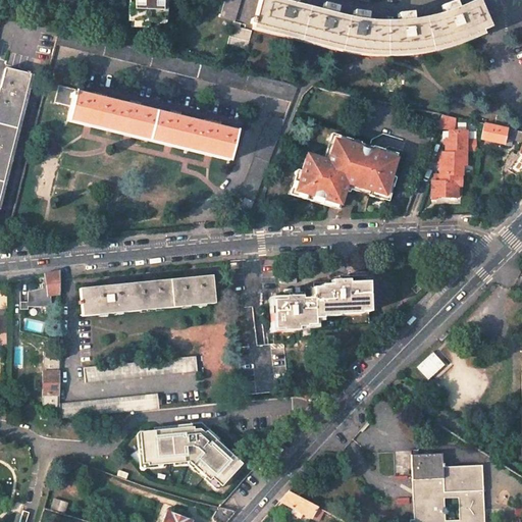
[(129,0),(129,22),(142,22),(142,28),(150,28),(150,22),(160,22),(160,16),(167,16),(167,0),(129,0)]
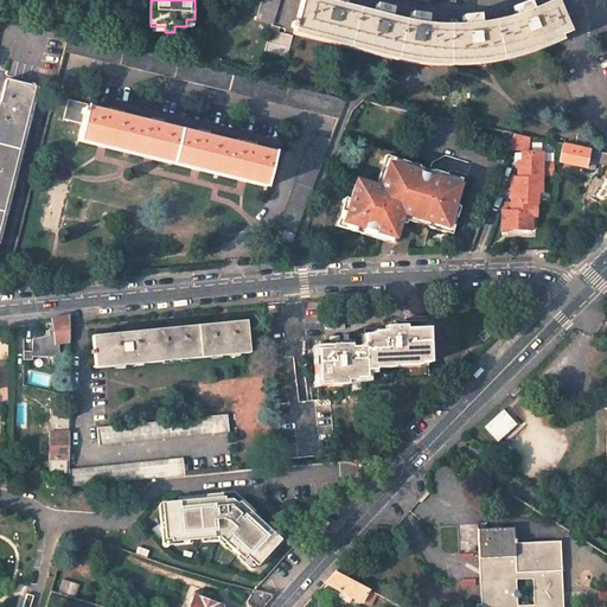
[(279,0),(261,0),(256,20),(273,24),(279,0)]
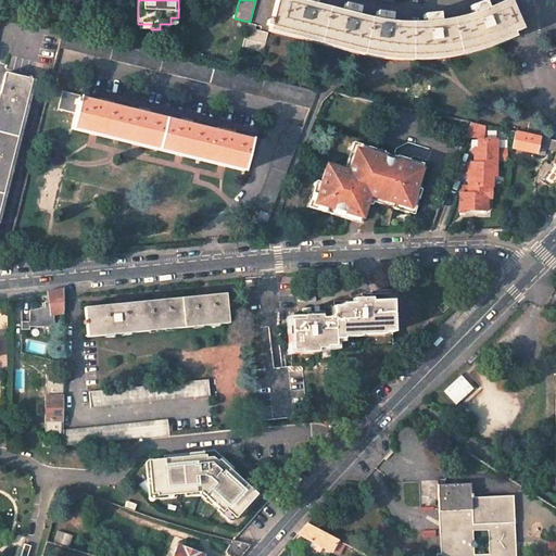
[(392,60),(409,61),(421,60),(440,59),(455,57),(465,54),(476,52),(492,47),(514,37),(513,34),(521,29),(507,0),(506,0),(487,9),(484,1),(477,3),(469,7),(472,14),(457,19),(447,21),(439,22),(439,13),(431,14),(424,15),(424,23),(404,23),(390,23),(391,14),(386,13),(376,12),(375,20),(357,16),(359,8),(352,7),(344,4),(342,12),(315,5),(315,0),(300,0),(300,1),(293,0),(276,0),(268,32),(392,60)]
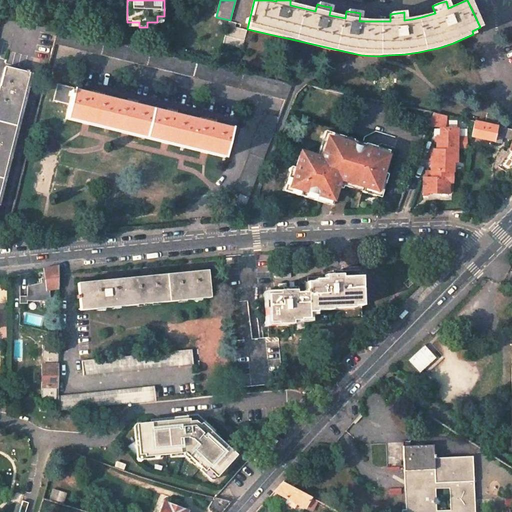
[(236,23),(229,21),(222,47),(241,51),(247,30),(235,27),(236,23)]
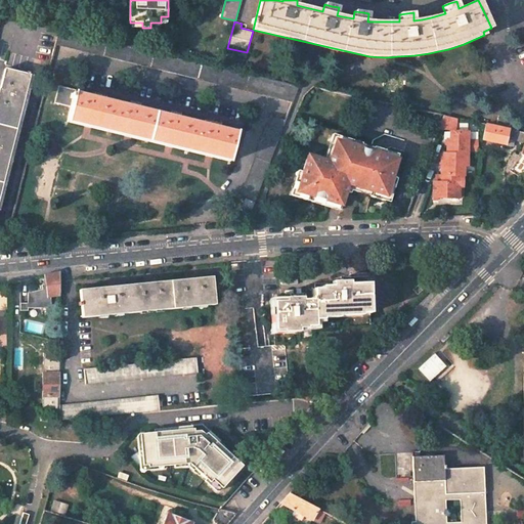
[(55,45),(292,102),(298,86),(160,54),(59,29),(55,45)]
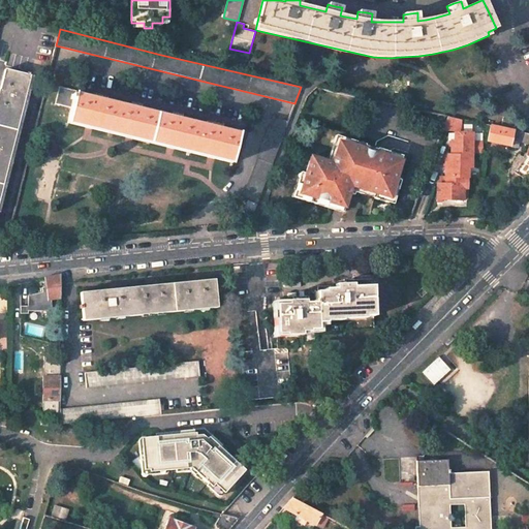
[(34,76),(5,69),(0,89),(0,210),(27,104),(29,97),(34,76)]
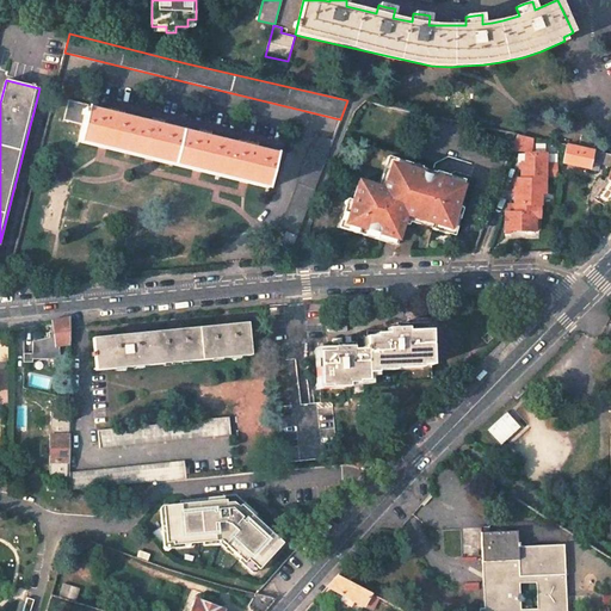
[(88,105),(68,100),(63,119),(82,124),(86,109),(87,109),(88,105)]
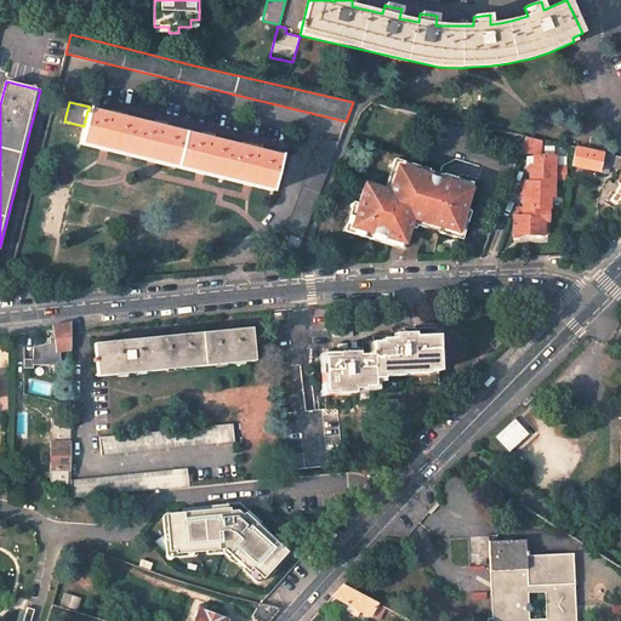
[(119,118),(89,110),(87,110),(84,126),(79,144),(100,149),(252,187),(273,192),(280,158),(248,149),(229,144),(203,138),(183,134),(155,126),(138,123),(119,118)]
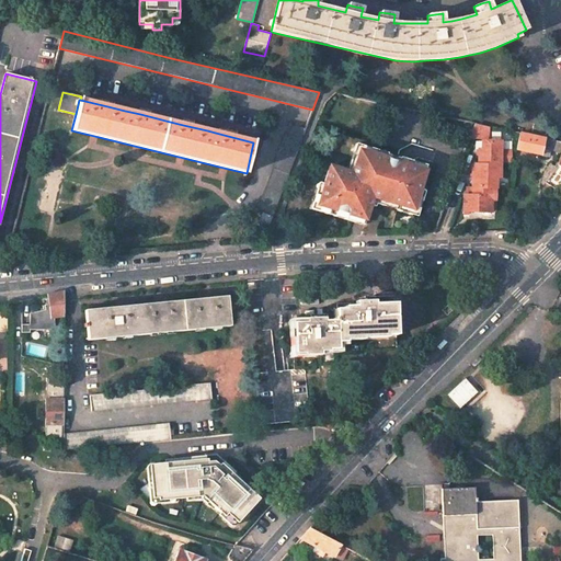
[(471,133),(489,137),(491,126),(476,123),(471,133)]
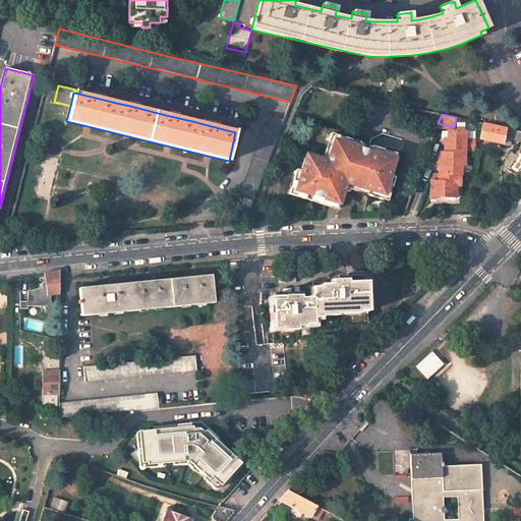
[(508,118),(496,115),(494,123),(507,125),(508,118)]
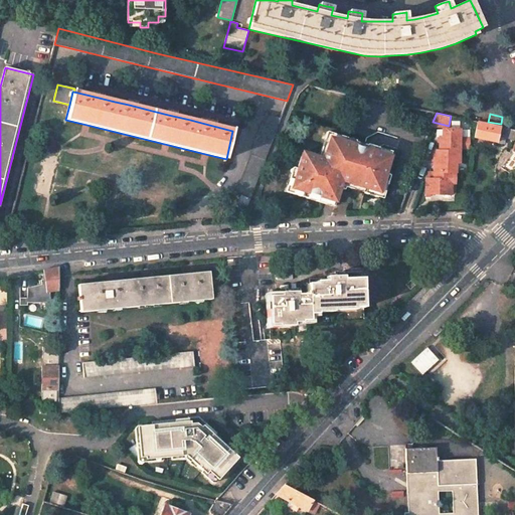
[(280,119),(266,115),(235,193),(240,196),(248,199),(280,119)]
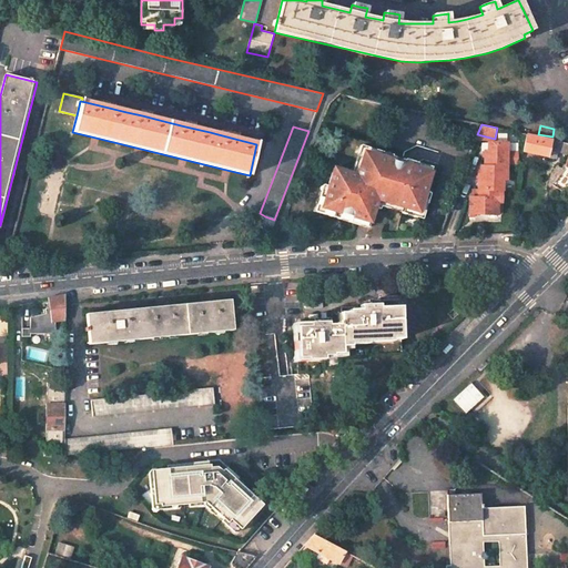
[(538,137),(526,134),(523,152),(548,156),(549,150),(551,140),(538,137)]
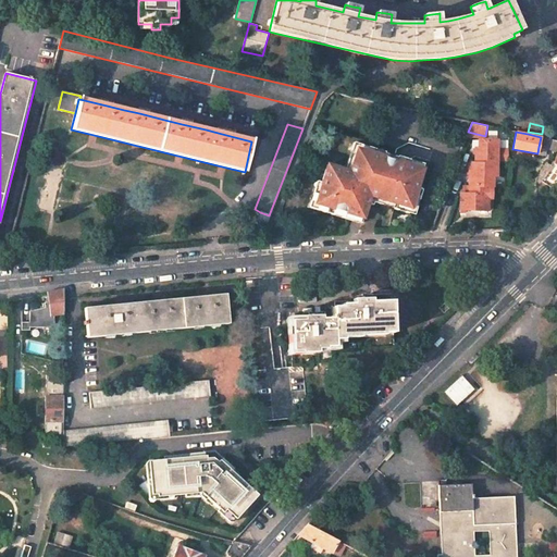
[(475,161),(497,160),(498,161),(498,157),(508,157),(509,148),(498,148),(498,138),(480,137),(480,146),(475,147),(475,161)]
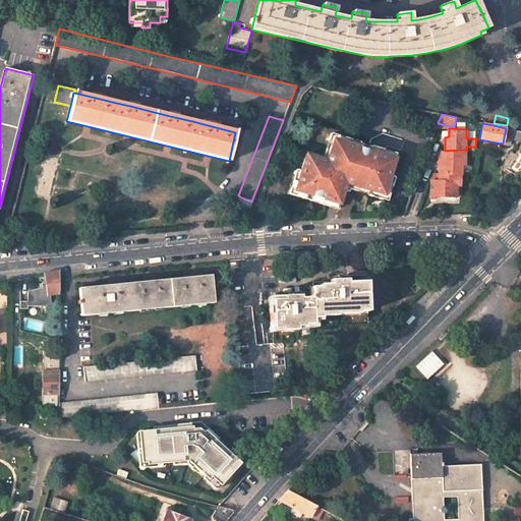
[(520,130),(506,128),(504,137),(520,140),(520,130)]
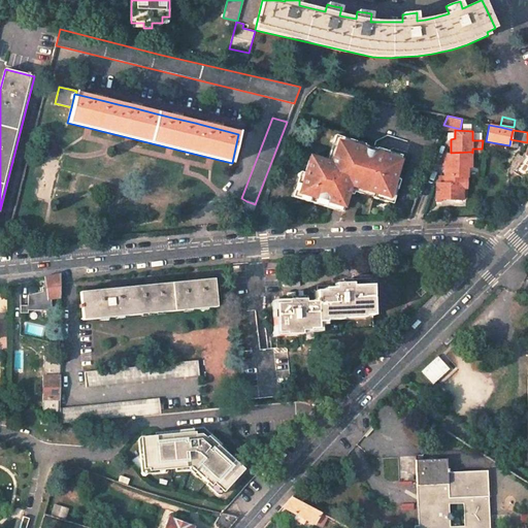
[(351,140),(334,136),(326,161),(332,163),(338,142),(350,145),(351,140)]
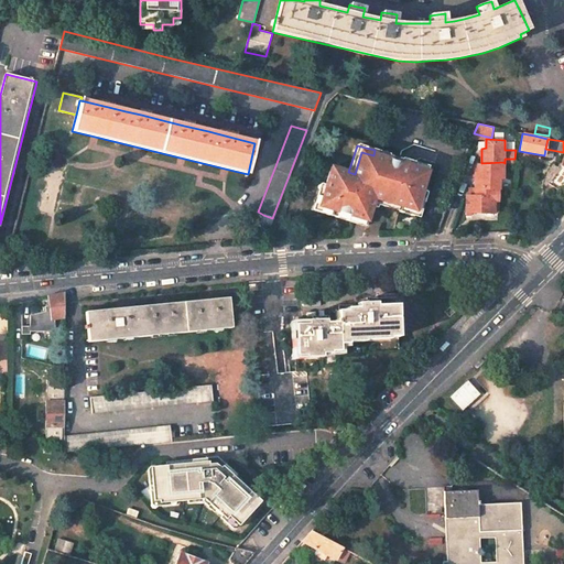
[(415,210),(427,172),(410,166),(400,164),(373,155),(361,152),(355,174),(348,172),(331,166),(325,184),(318,206),(331,209),(336,212),(353,216),(367,220),(368,217),(371,206),(375,198),(391,203),(401,206),(415,210)]
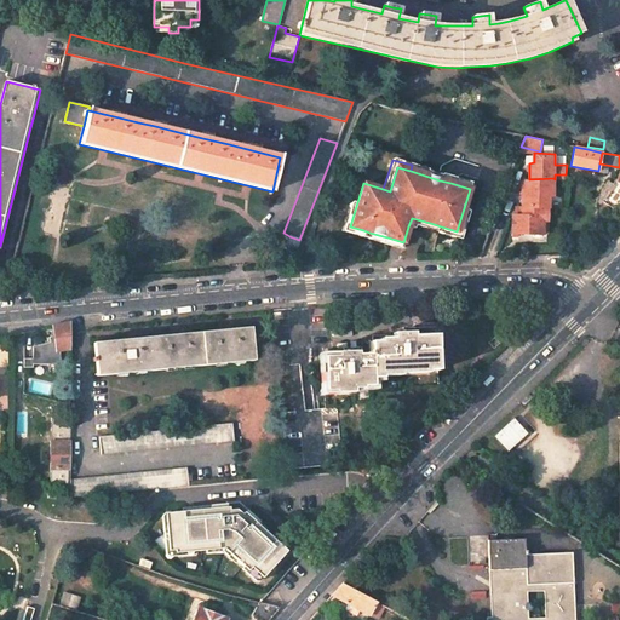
[(523,205),(547,205),(550,205),(550,191),(552,191),(554,178),(529,179),(523,178),(523,205)]
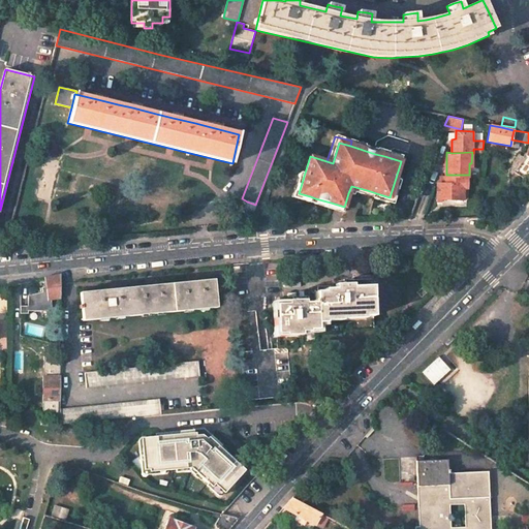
[(528,170),(528,163),(522,158),(514,173),(524,179),(528,170)]
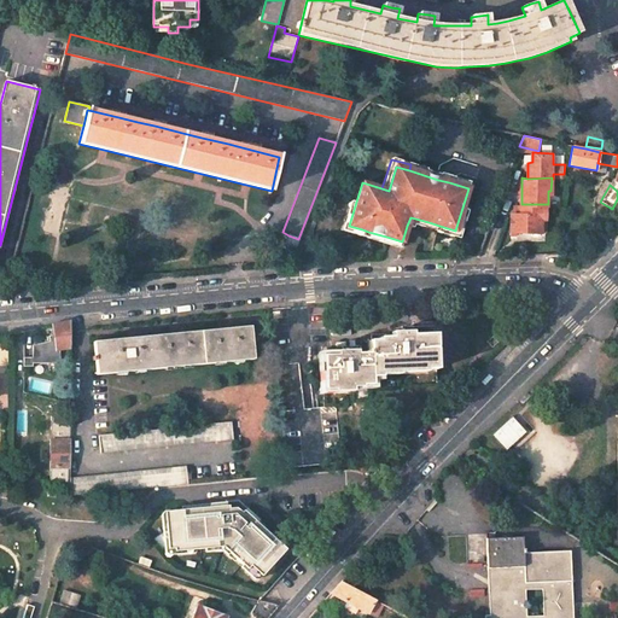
[(356,202),(351,200),(342,231),(361,235),(362,229),(349,226),(356,202)]
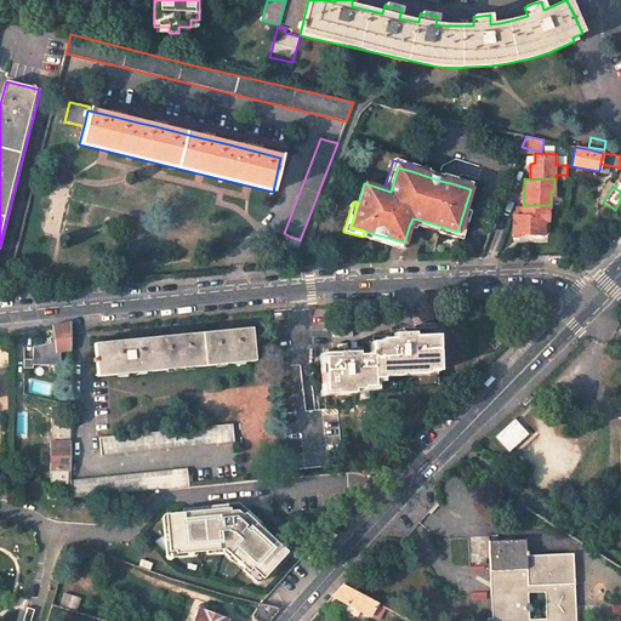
[(548,205),(524,205),(517,205),(517,214),(513,214),(513,231),(543,232),(543,217),(548,217),(548,205)]
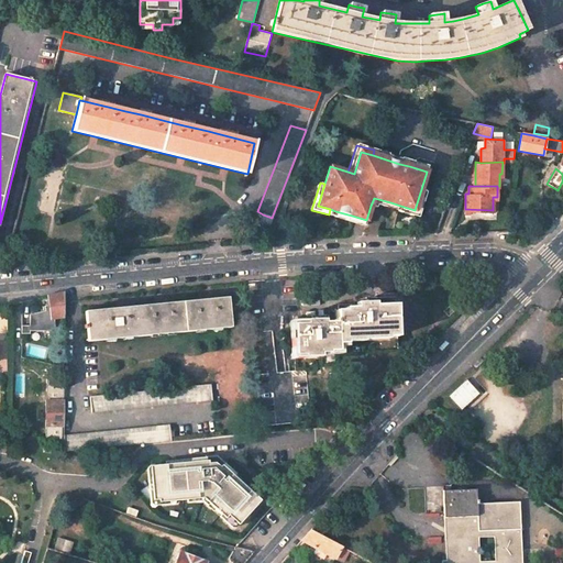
[(377,202),(389,206),(390,202),(374,198),(371,206),(376,208),(377,202)]
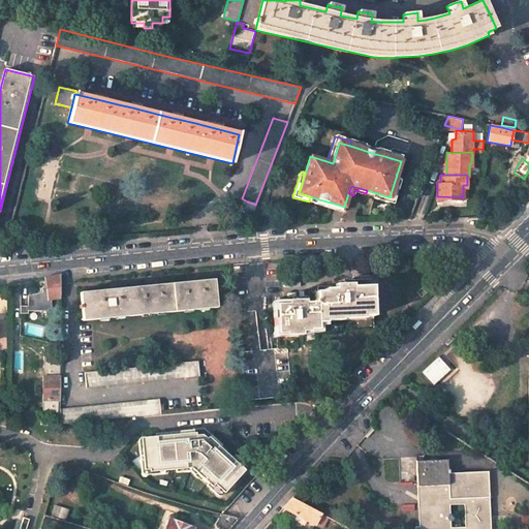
[(376,193),(374,198),(389,203),(390,197),(376,193)]
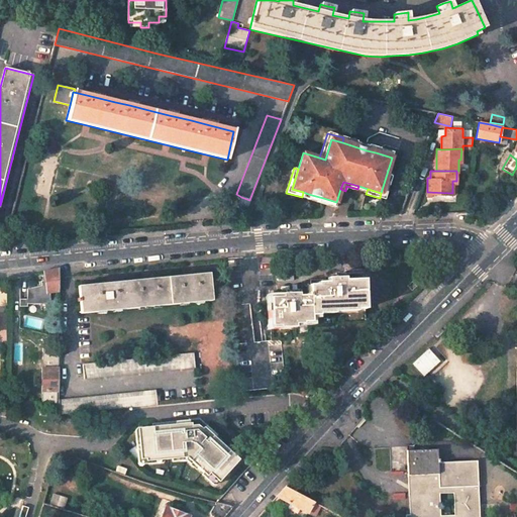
[(308,194),(306,198),(335,207),(336,202),(323,198),(308,194)]
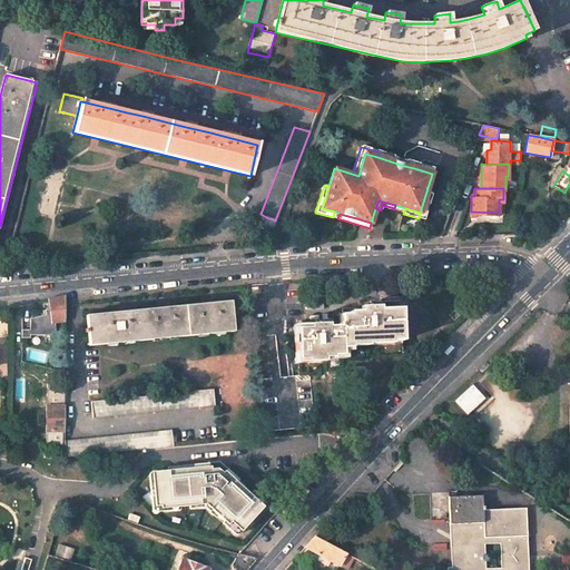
[(273,229),(275,220),(266,217),(263,226),(273,229)]
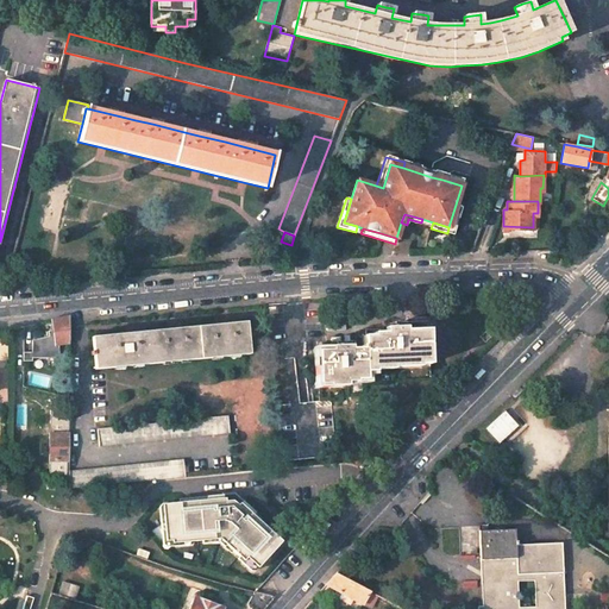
[(60,356),(60,343),(69,343),(69,324),(70,316),(52,320),(54,328),(49,330),(49,334),(32,337),(32,349),(23,349),(23,358),(32,358),(32,356),(60,356)]
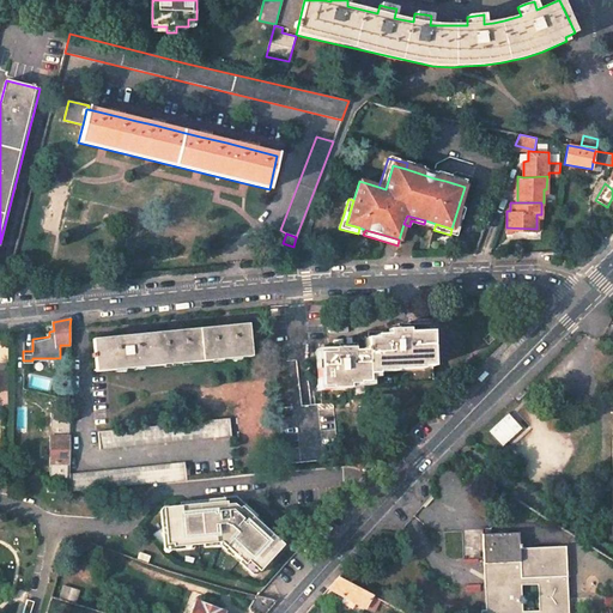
[(119,337),(92,339),(95,353),(95,357),(96,371),(252,357),(248,325),(220,327),(170,332),(119,337)]
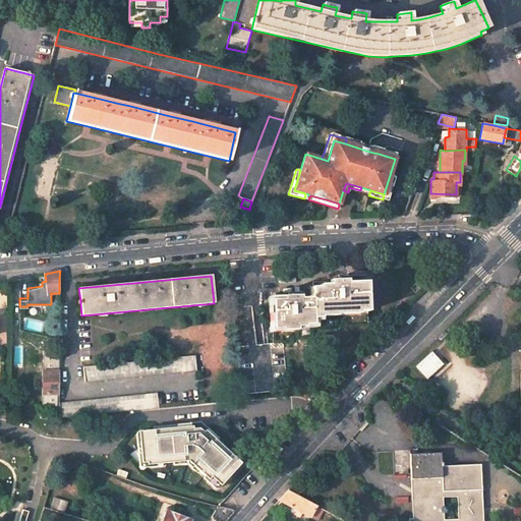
[(320,287),(311,287),(311,298),(312,317),(322,317),(321,312),(359,310),(359,311),(367,311),(366,282),(343,283),(335,283),(335,284),(320,285),(320,287)]
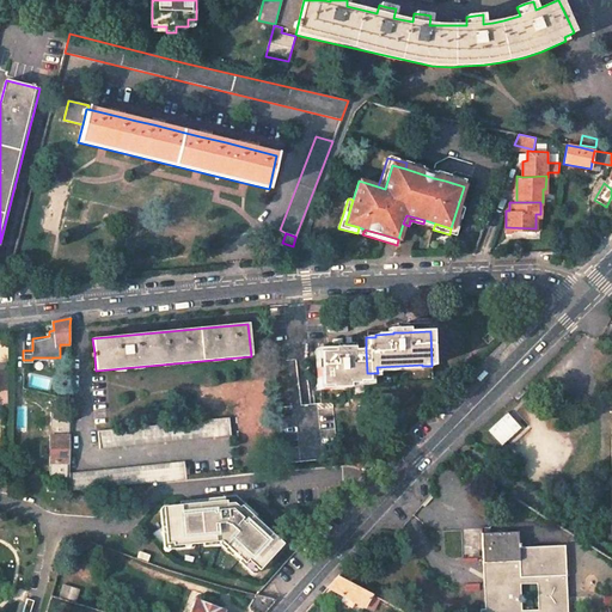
[(343,352),(319,352),(320,386),(330,386),(330,380),(357,379),(357,381),(367,381),(367,373),(366,350),(355,350),(349,350),(343,352)]
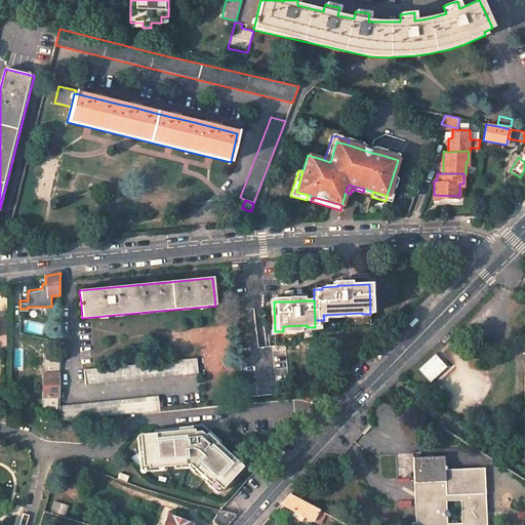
[(275,346),(258,348),(239,350),(244,397),(290,393),(285,345),(275,346)]
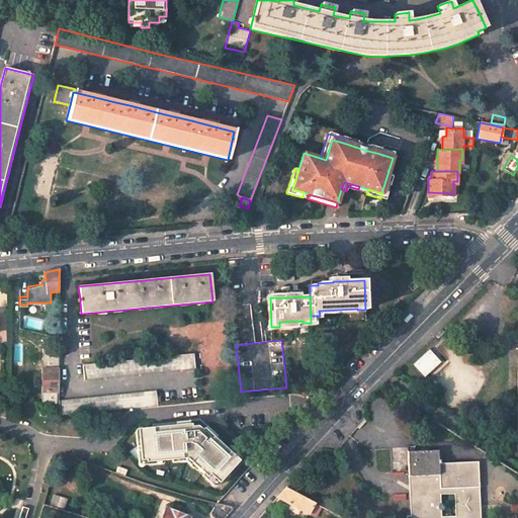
[(428,350),(412,365),(424,377),(440,362),(428,350)]
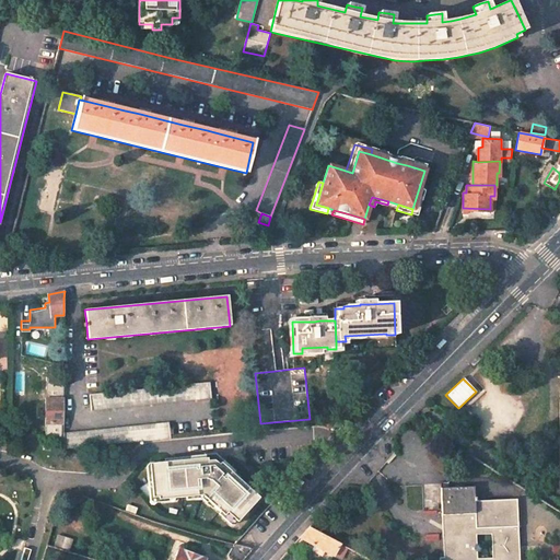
[(210,382),(90,395),(91,410),(211,398),(210,382)]
